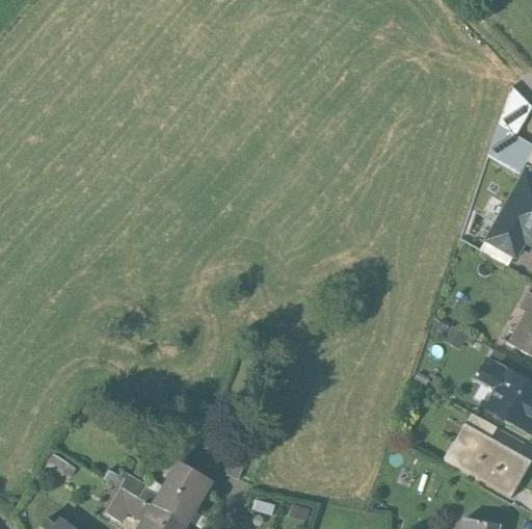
[(531,105),(512,86),(499,126),(516,134),(531,105)]
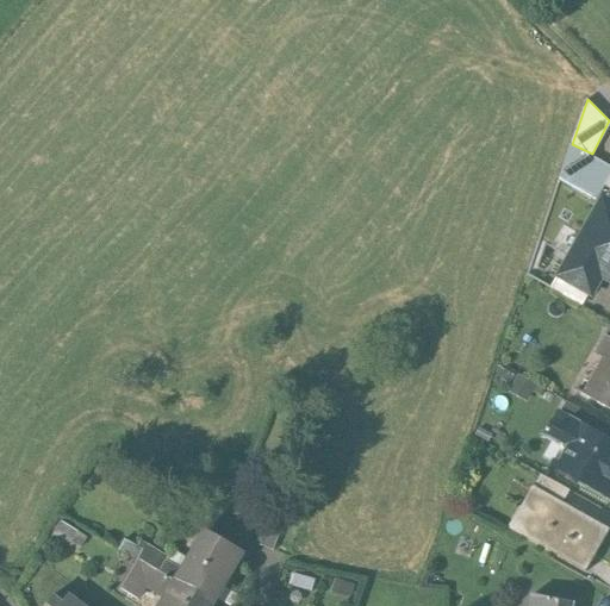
[(609,163),(592,154),(572,144),(561,179),(596,201),(605,183),(609,175),(609,163)]
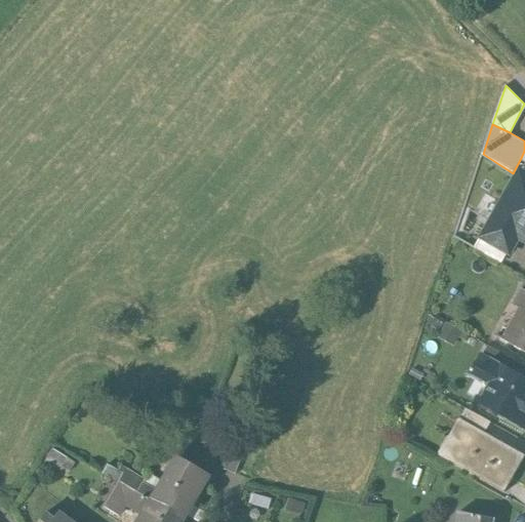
[(524,173),(520,171),(483,235),(506,248),(508,250),(517,235),(524,239),(524,173)]
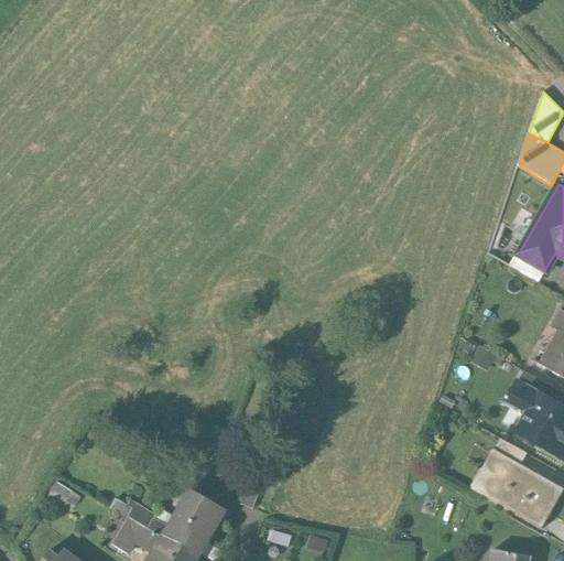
[(543,267),(519,252),(511,266),(535,280),(543,267)]
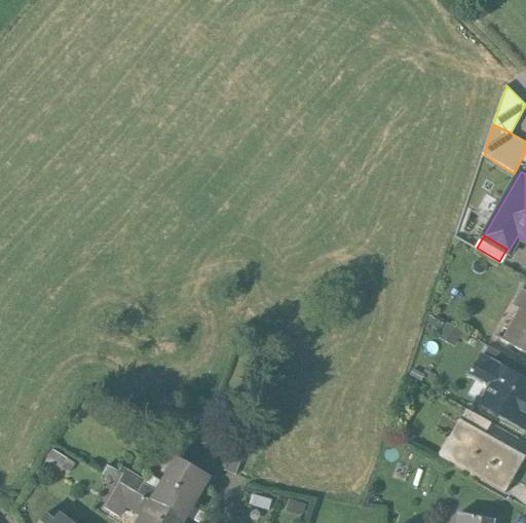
[(525,290),(522,288),(514,303),(523,308),(505,339),(525,350),(525,290)]
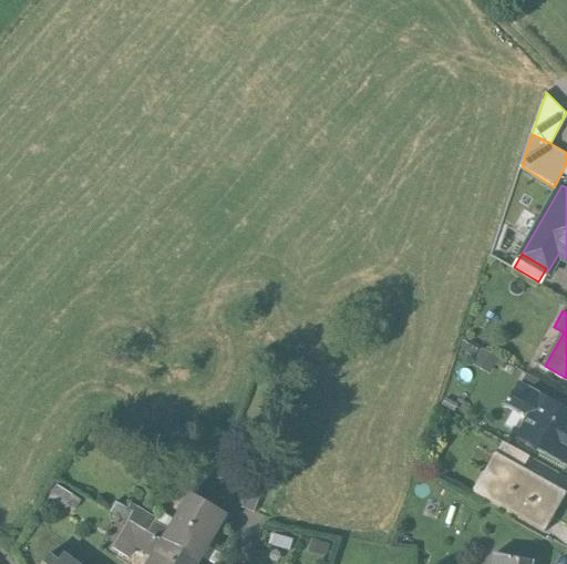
[(504,360),(482,348),(474,361),(491,371),(496,362),(501,365),(504,360)]
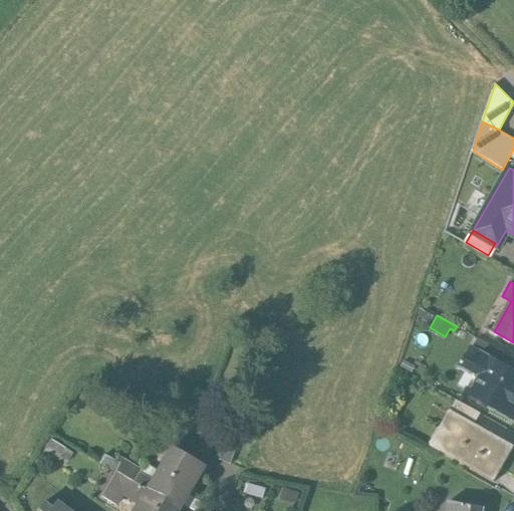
[(513,369),(509,367),(491,357),(473,346),(463,363),(485,376),(475,394),(471,392),(471,394),(513,418),(513,369)]
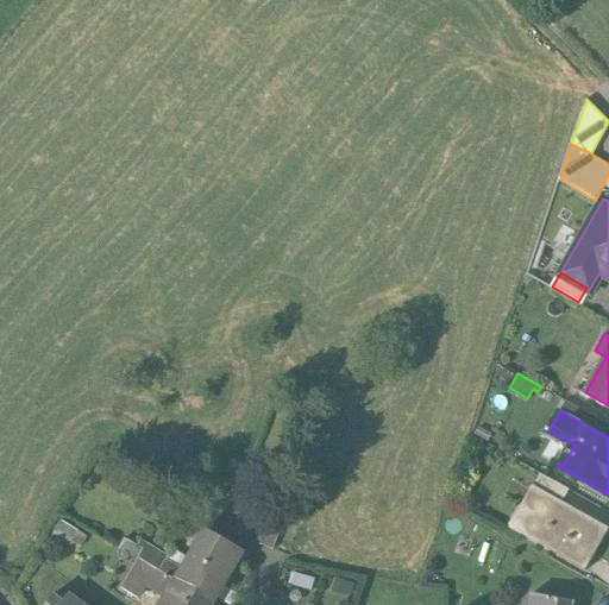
[(608,426),(608,422),(588,411),(582,423),(603,435),(608,426)]
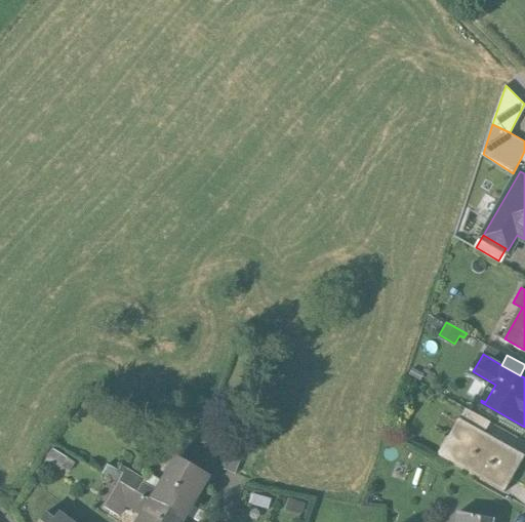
[(490,420),(465,406),(458,417),(484,432),(490,420)]
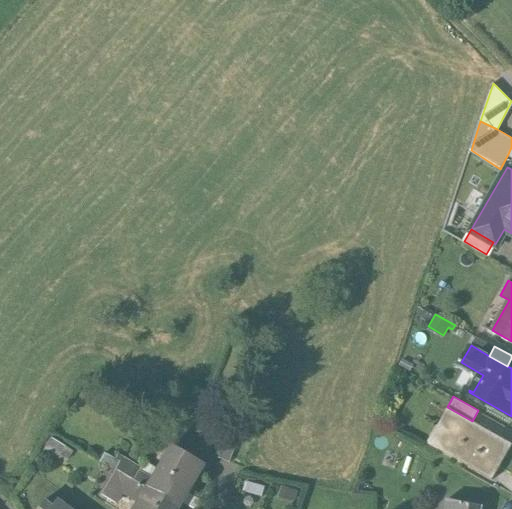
[(472,421),(447,407),(428,442),(492,478),(511,444),(472,421)]
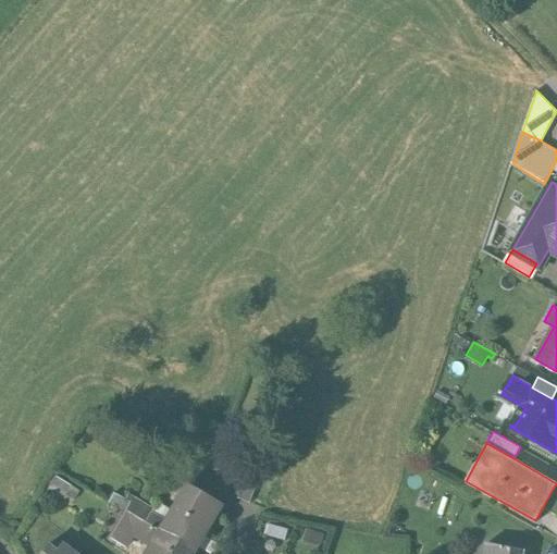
[(203,492),(185,481),(164,516),(183,528),(203,492)]
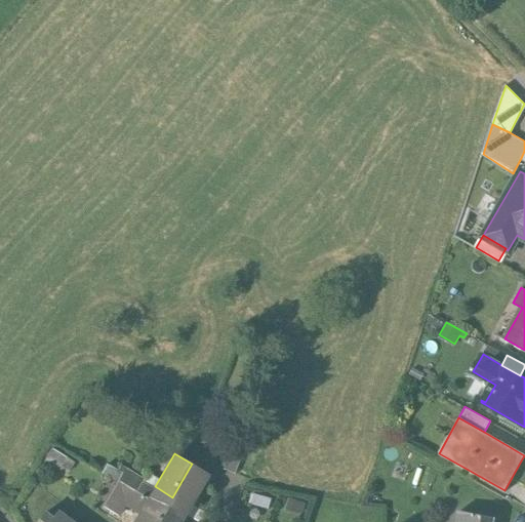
[(172,497),(165,509),(183,519),(210,474),(192,464),(172,497)]
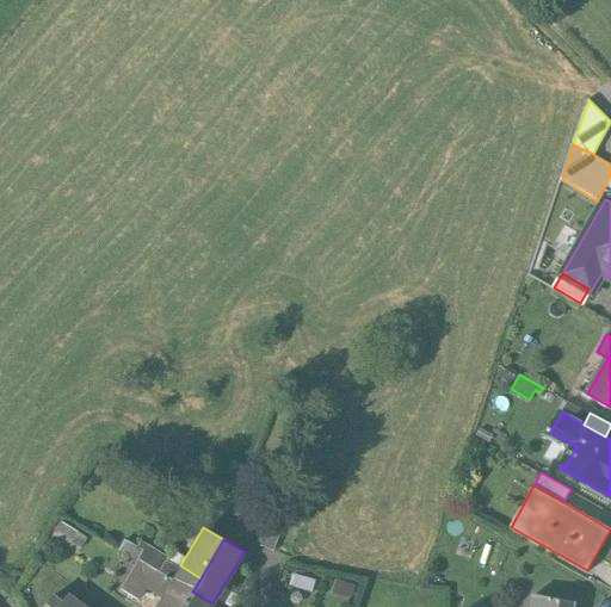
[(172,580),(155,606),(183,606),(192,592),(172,580)]
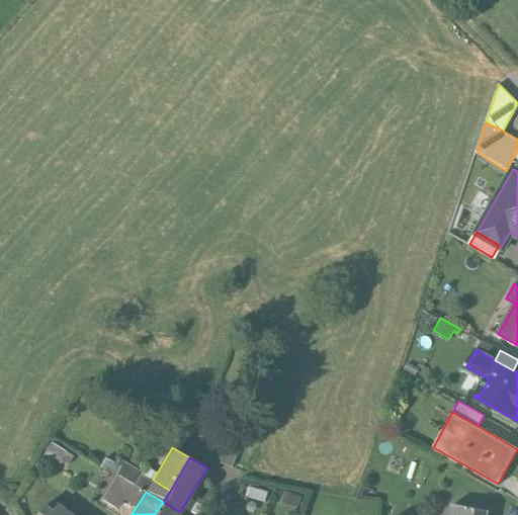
[(163,502),(155,514),(178,514),(180,512),(163,502)]
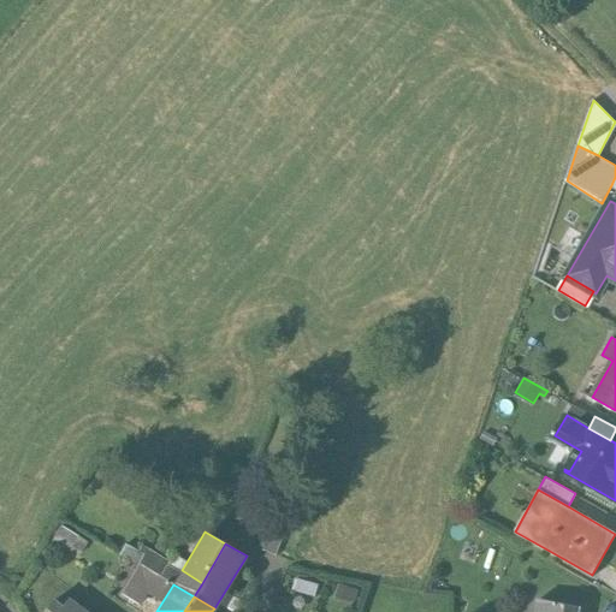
[(575,611),(578,607),(537,599),(534,611),(575,611)]
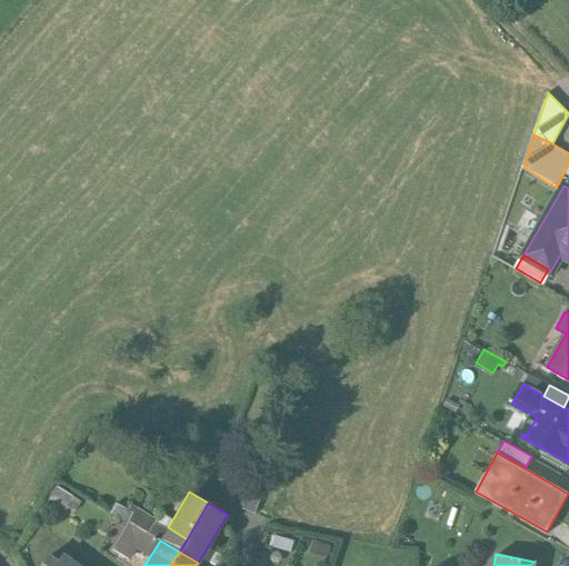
[(76,565),(60,555),(55,562),(46,555),(37,565),(76,565)]
